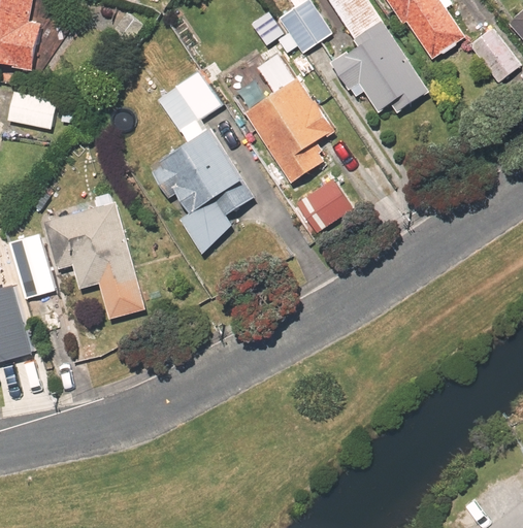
[(0,63),(30,69),(39,24),(28,22),(31,0),(0,0),(0,63)]
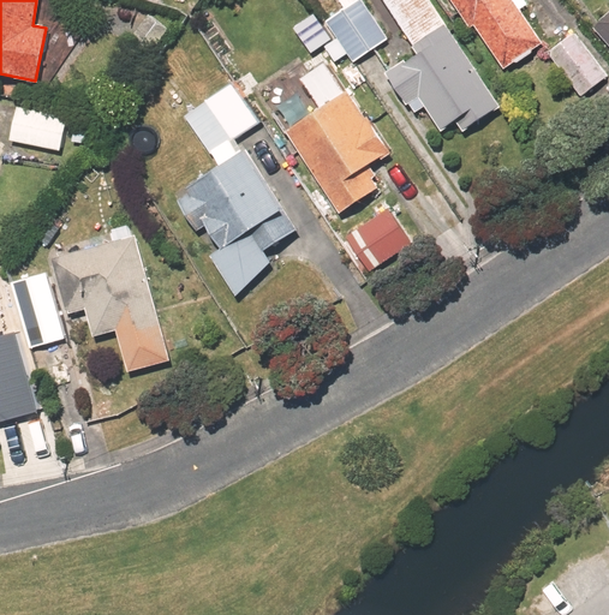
[(386,39),(359,0),(356,0),(323,22),(351,63),(386,39)]
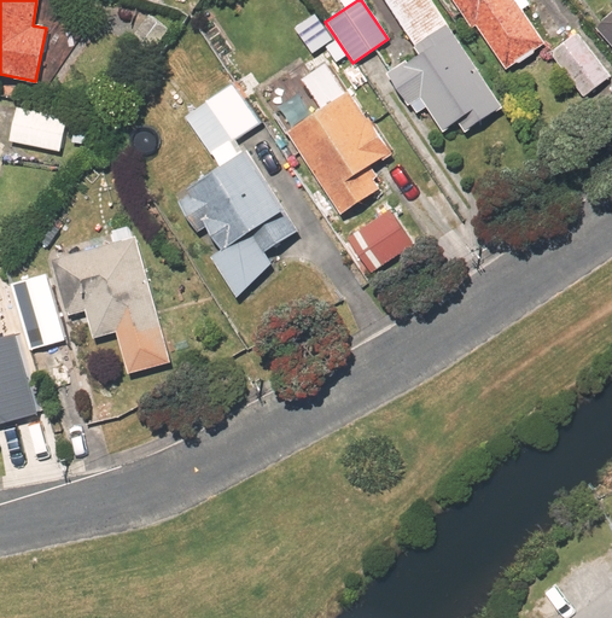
[(382,0),(413,47),(447,24),(431,0),(382,0)]
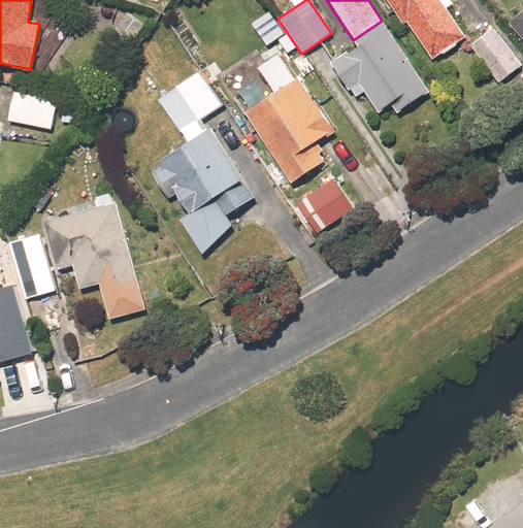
[(386,0),(402,24),(406,21),(432,58),(463,37),(438,0),(386,0)]
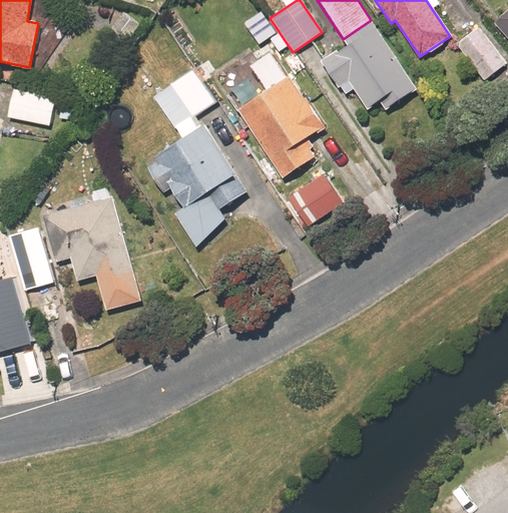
[(507,10),(494,23),(507,38),(507,10)]
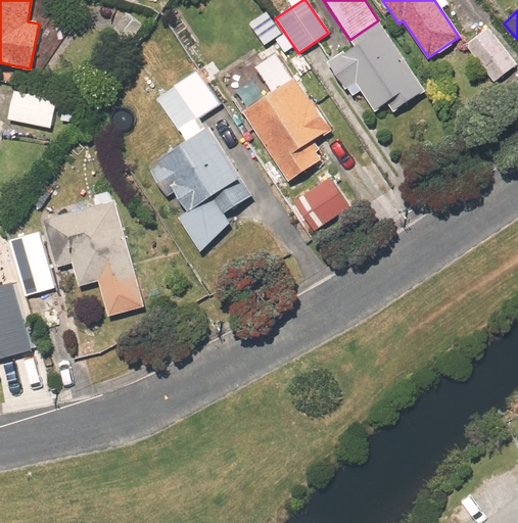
[(426,90),(378,20),(349,40),(352,44),(328,60),(350,95),(360,89),(375,110),(386,103),(392,112),(426,90)]
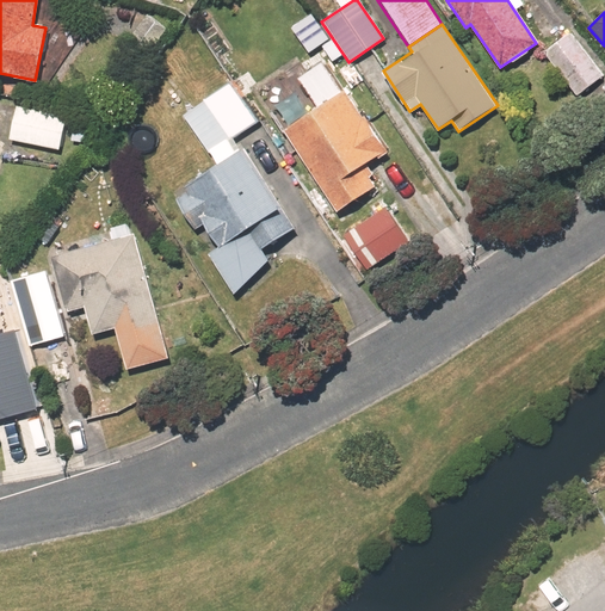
[(600,74),(568,34),(543,53),(575,94),(600,74)]
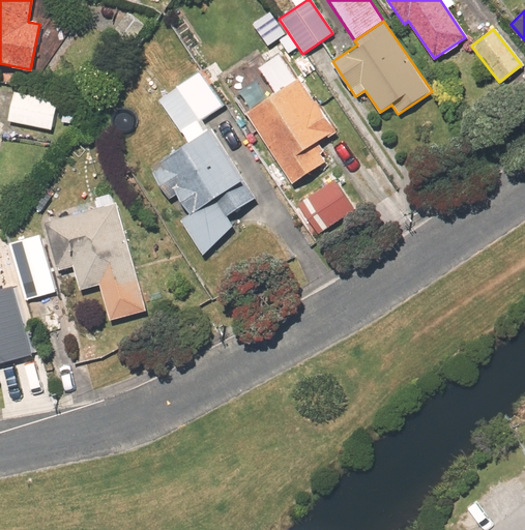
[(203,119),(223,106),(199,70),(176,85),(175,89),(157,100),(185,142),(208,127),(203,119)]
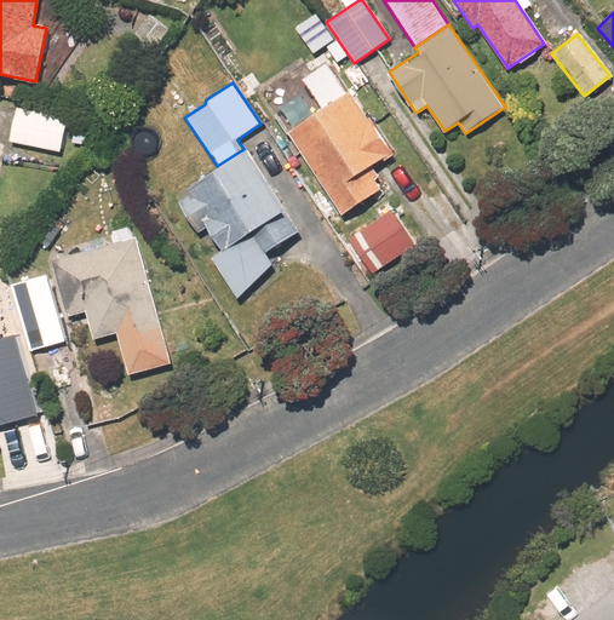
[(388,153),(348,91),(286,132),(342,217),(380,190),(366,167),(388,153)]
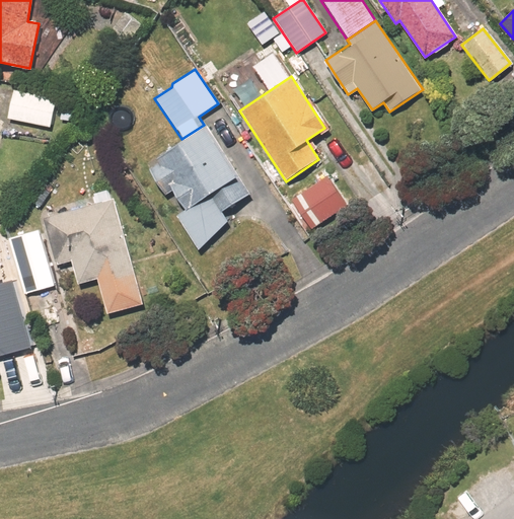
[(55,99),(13,90),(7,119),(50,128),(55,99)]
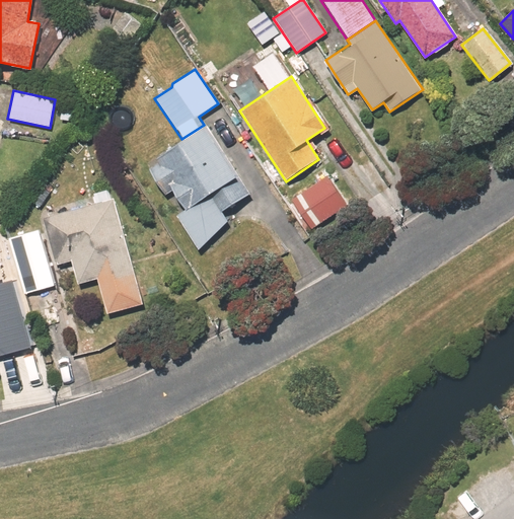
[(208,126),(155,158),(157,163),(148,168),(164,196),(173,190),(186,210),(176,215),(199,251),(228,221),(223,212),(249,194),(208,126)]
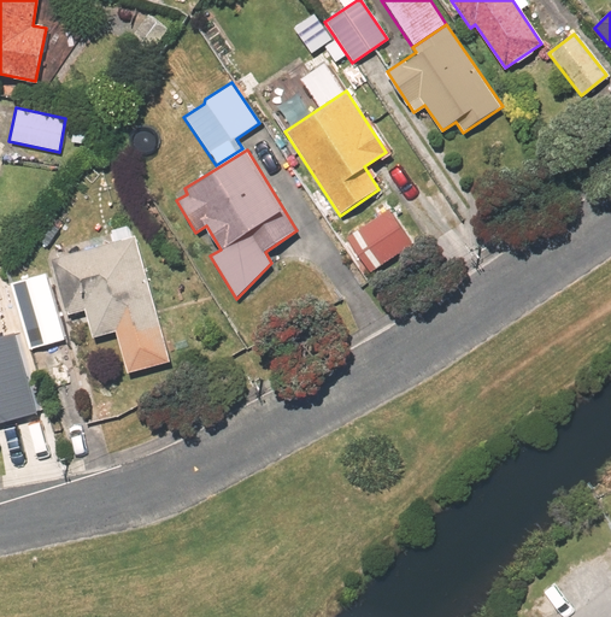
[(387,210),(346,236),(369,271),(410,244),(387,210)]
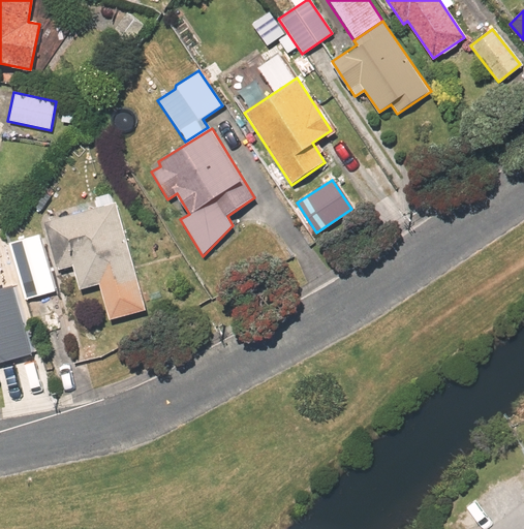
[(111,318),(145,309),(116,203),(43,221),(56,271),(73,266),(80,289),(101,284),(111,318)]
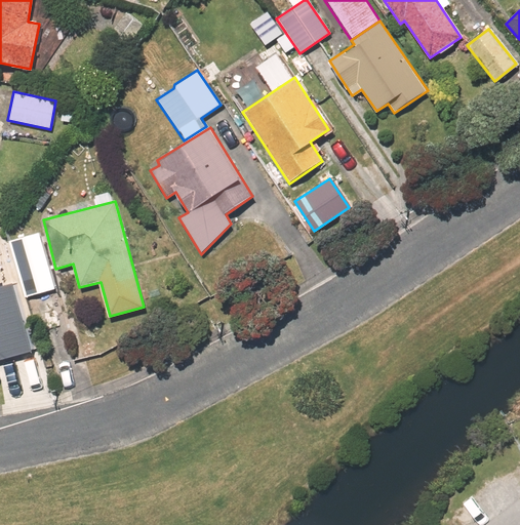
[(38,233),(7,241),(24,297),(54,288),(38,233)]
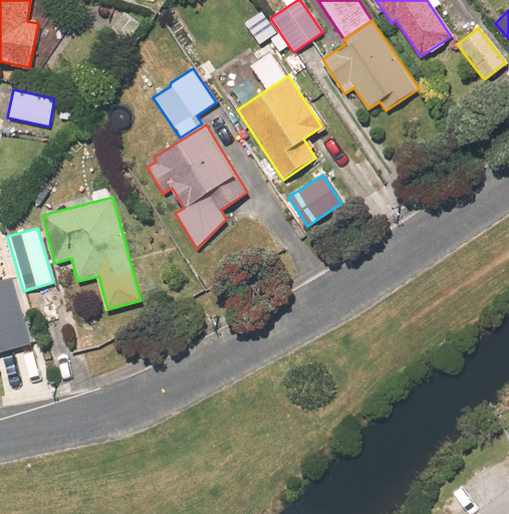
[(10,277),(0,280),(0,351),(29,343),(10,277)]
